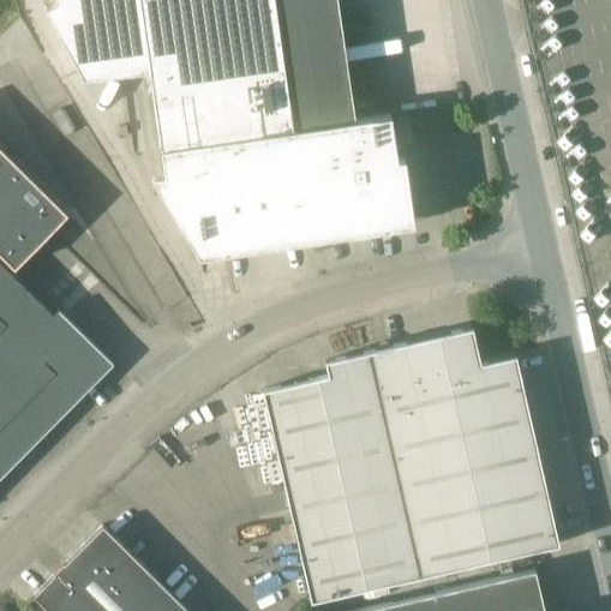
[(59,0),(47,10),(85,82),(151,73),(166,179),(157,179),(191,235),(199,234),(195,197),(220,193),(229,256),(388,233),(384,208),(413,203),(407,162),(400,163),(393,118),(347,125),(329,0),(59,0)]
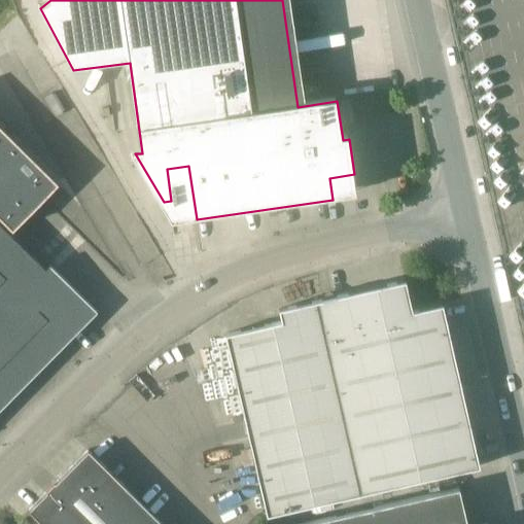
[(512,13),(458,25),(461,39),(515,27),(512,13)]
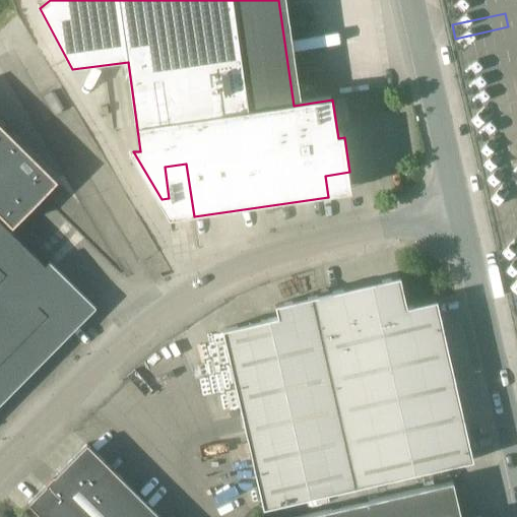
[(511,27),(454,40),(459,59),(515,46),(511,27)]
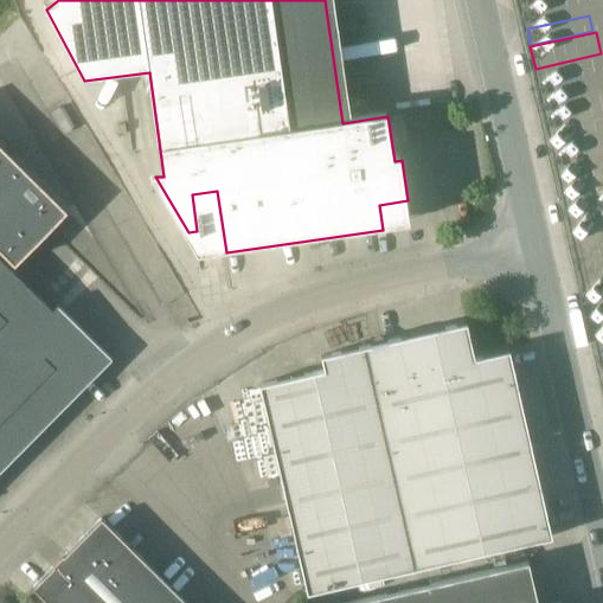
[(0,476),(114,363),(59,308),(53,313),(0,260),(0,251),(17,268),(69,215),(0,146),(0,476)]
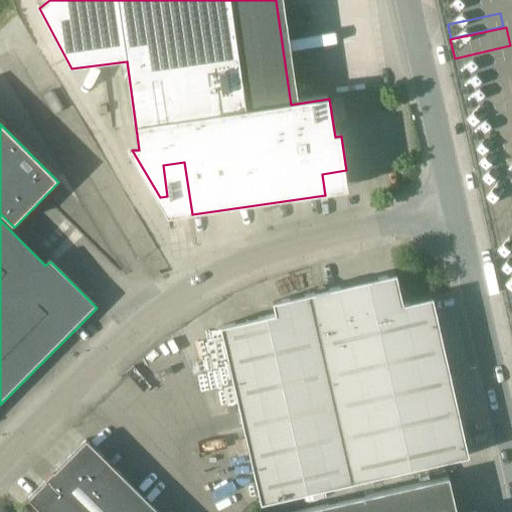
[(404,307),(397,278),(274,305),(277,317),(221,330),(262,507),(471,459),(435,301),(404,307)]
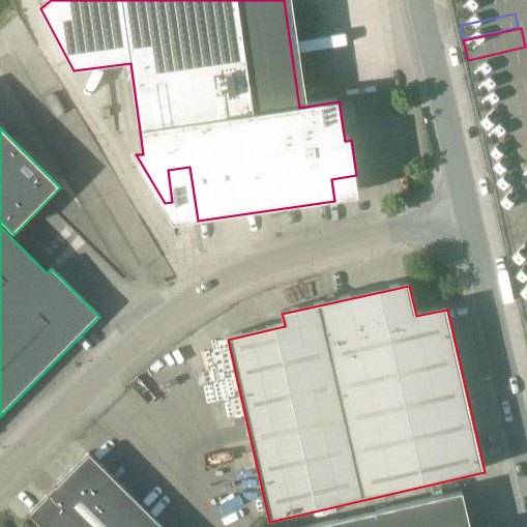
[(162,526),(90,457),(58,490),(56,488),(48,497),(49,498),(31,517),(41,526),(162,526)]
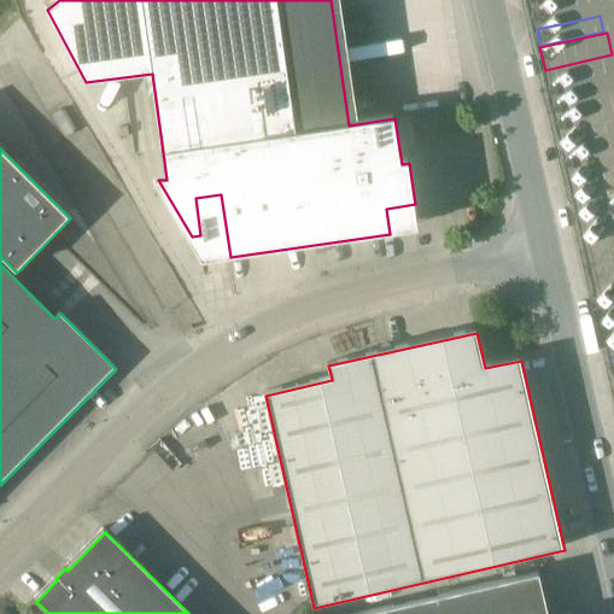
[(203,569),(191,578),(210,603),(221,595),(203,569)]
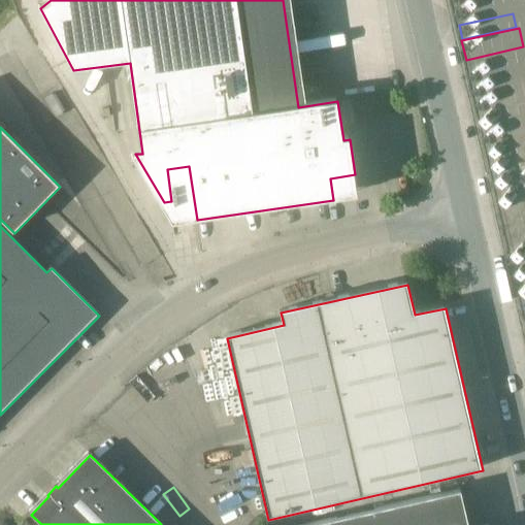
[(468,524),(461,492),(317,524),(468,524)]
